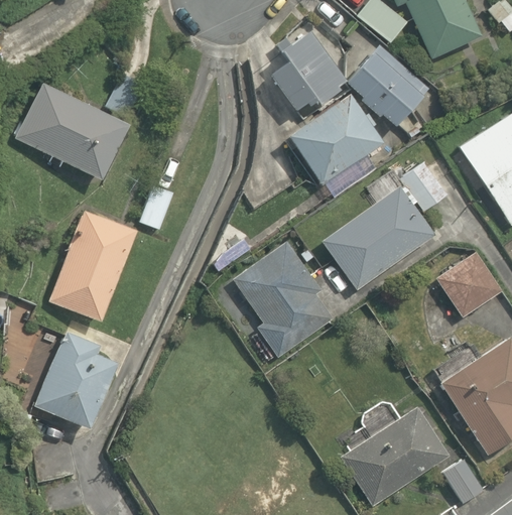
[(378,0),(368,0),(357,16),(391,41),(406,20),(378,0)]
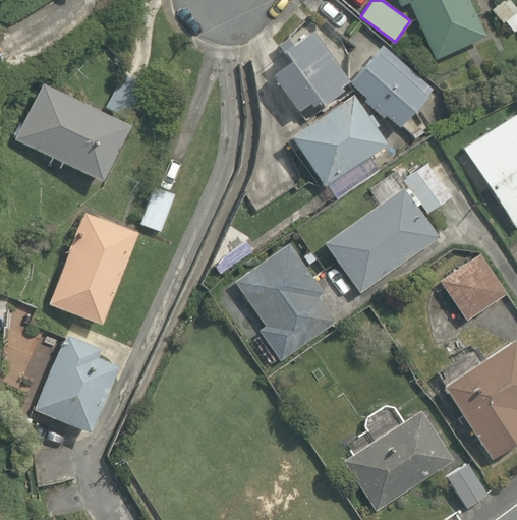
[(398,0),(400,4),(409,0),(410,0),(438,59),(487,37),(471,0),(398,0)]
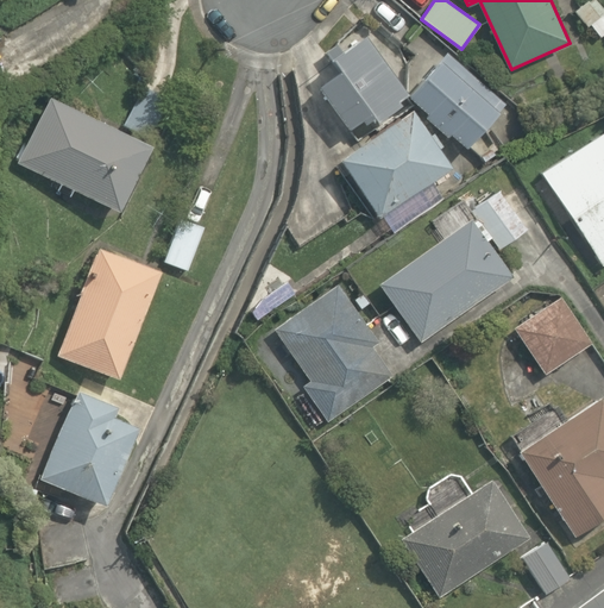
[(338,70),(318,82),(348,130),(366,118),(370,123),(423,88),(383,25),(370,33),(365,27),(326,52),(338,70)]
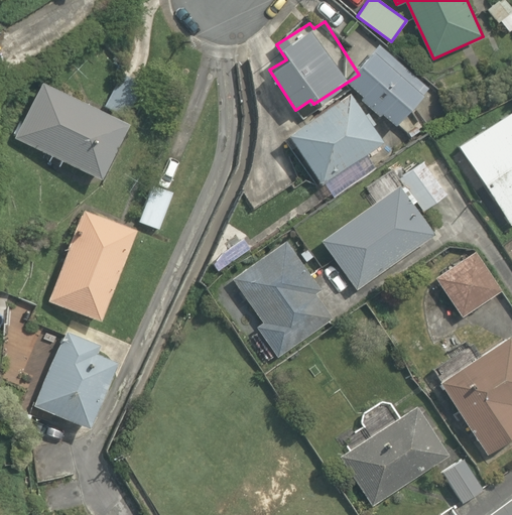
[(428,85),(382,49),(375,44),(357,68),(362,72),(352,86),(355,89),(365,96),(361,101),(395,128),(428,85)]
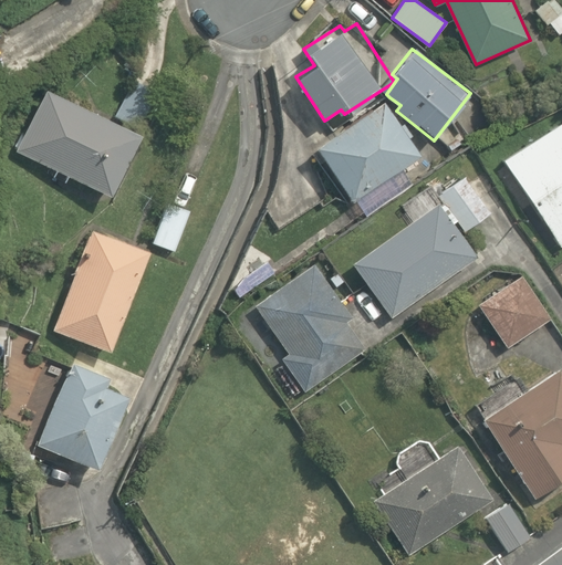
[(155,95),(132,84),(116,117),(141,128),(155,95)]
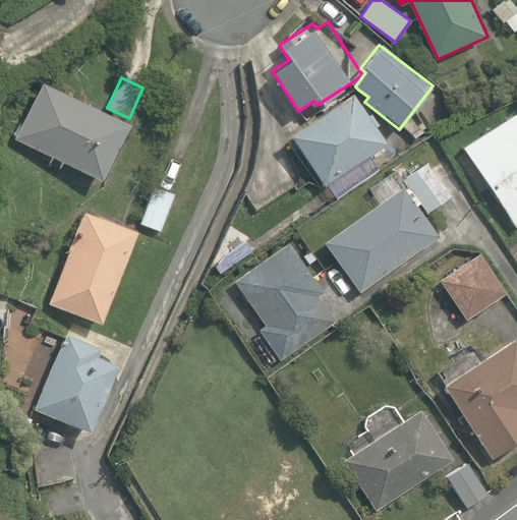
[(127,124),(45,84),(17,140),(100,180),(127,124)]
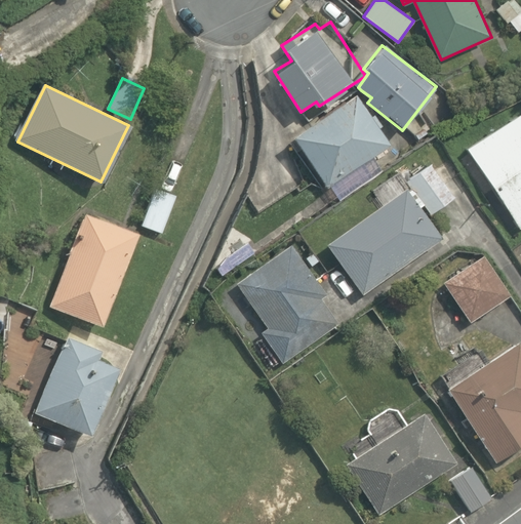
[(295,134),(305,148),(301,151),(325,185),(329,182),(386,140),(352,93),(295,134)]
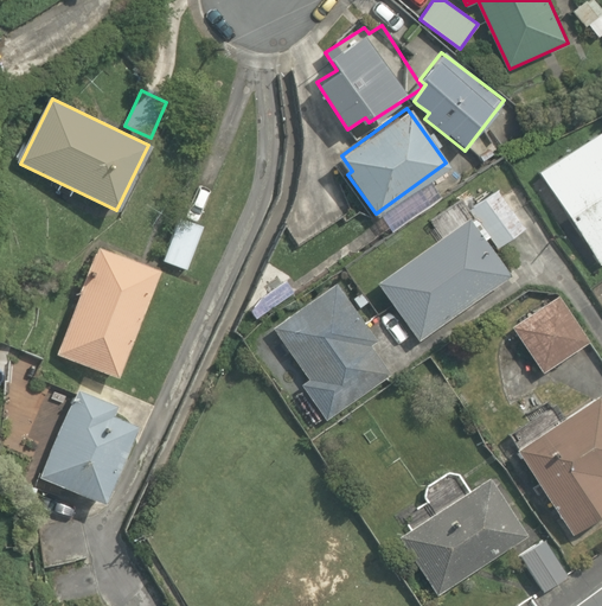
[(601,129),(538,171),(601,263),(601,129)]
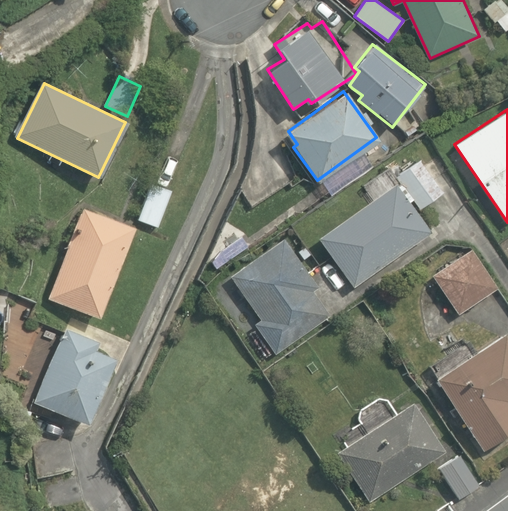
[(444,193),(420,161),(400,175),(424,208),(444,193)]
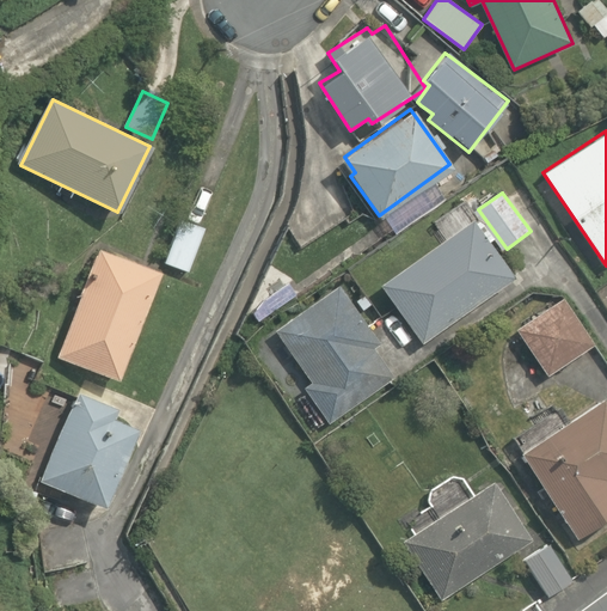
[(208,225),(182,215),(164,264),(190,274),(208,225)]
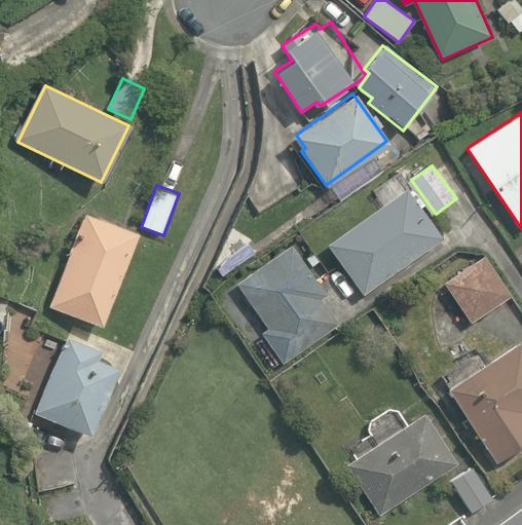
[(443,236),(407,190),(330,250),(366,296),(443,236)]
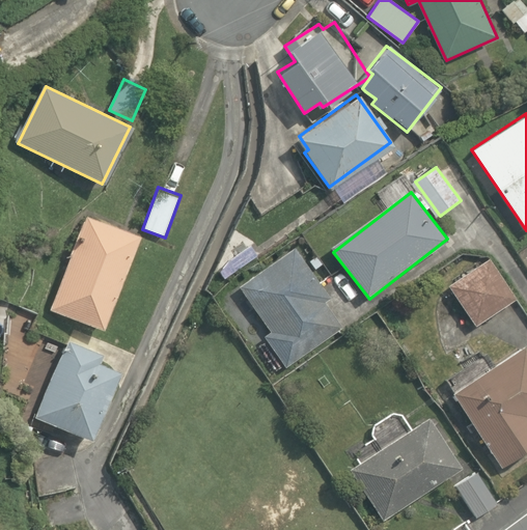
[(137,232),(84,214),(50,308),(103,327),(137,232)]
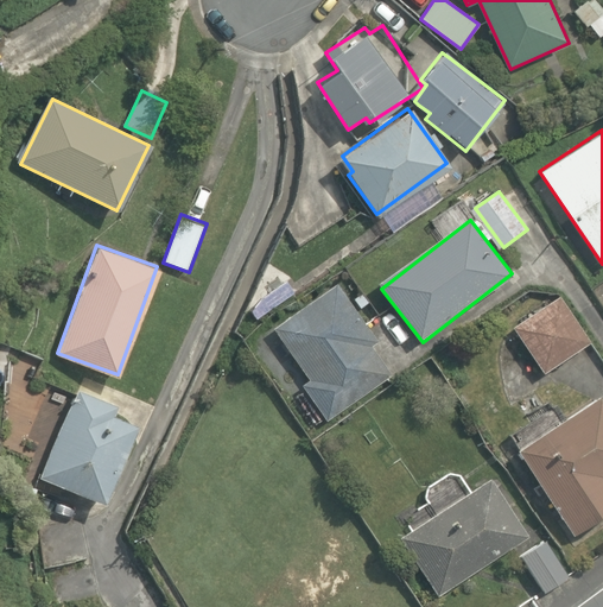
[(389,317),(379,326),(369,313),(365,316),(340,280),(273,327),(309,378),(303,383),(329,421),(395,374),(418,358),(389,317)]
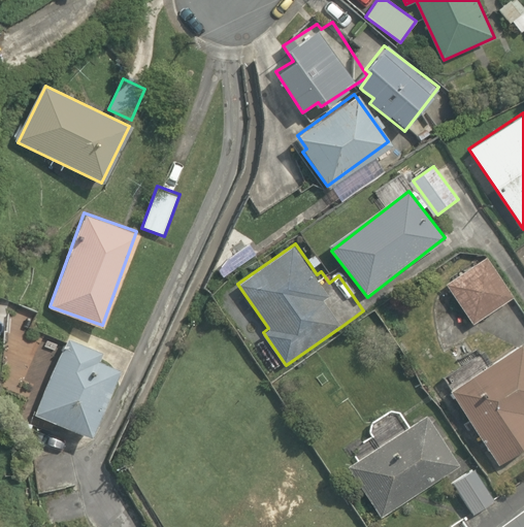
[(488,261),(446,287),(470,328),(514,302),(488,261)]
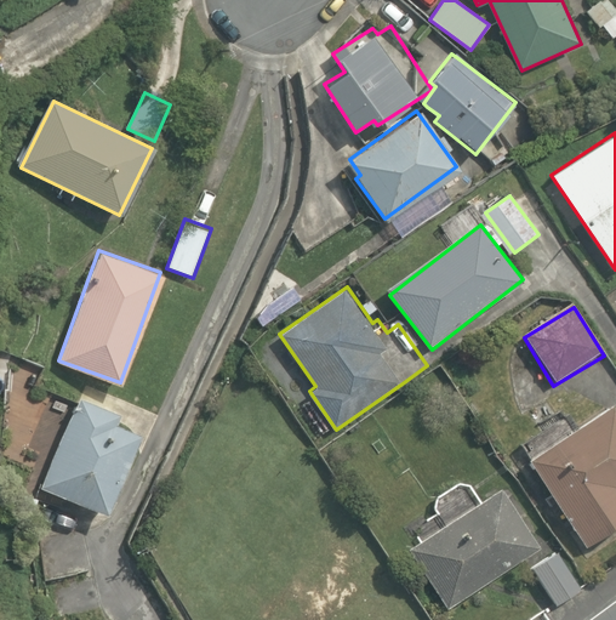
[(125,426),(127,420),(79,403),(49,491),(108,513),(137,431),(125,426)]
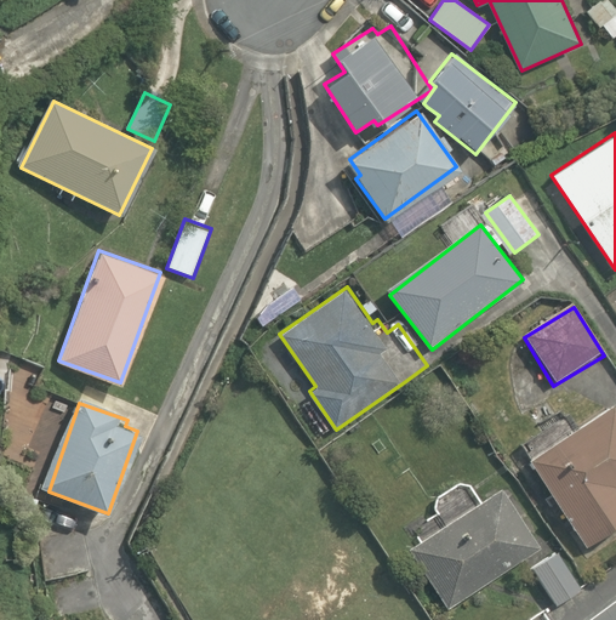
[(615,407),(612,403),(576,428),(570,420),(523,451),(529,460),(589,549),(615,530),(615,407)]
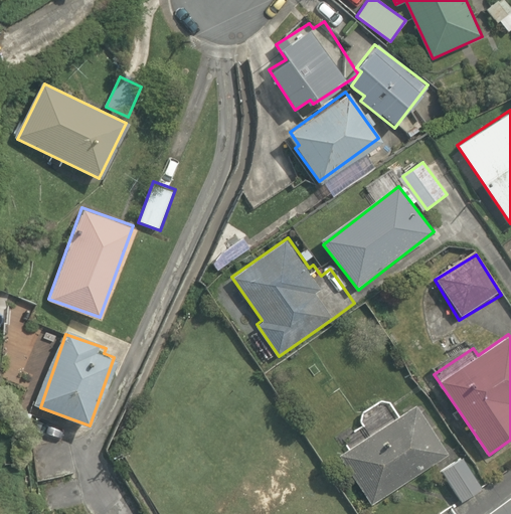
[(447,457),(413,407),(339,457),(372,506),(447,457)]
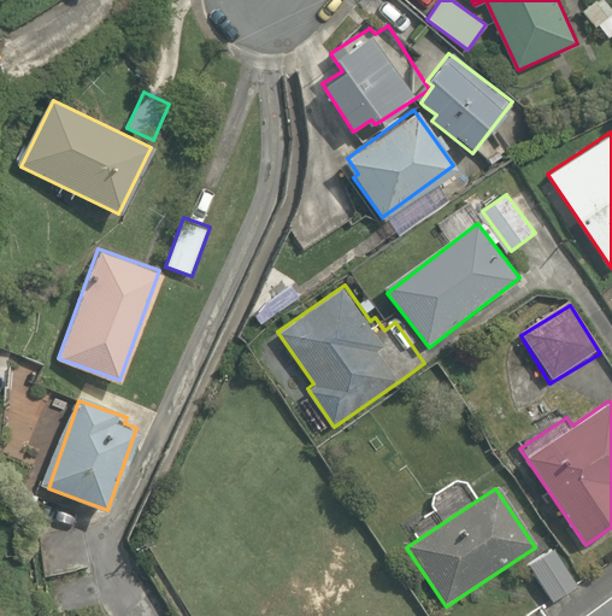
[(559,551),(533,569),(553,602),(581,584),(559,551)]
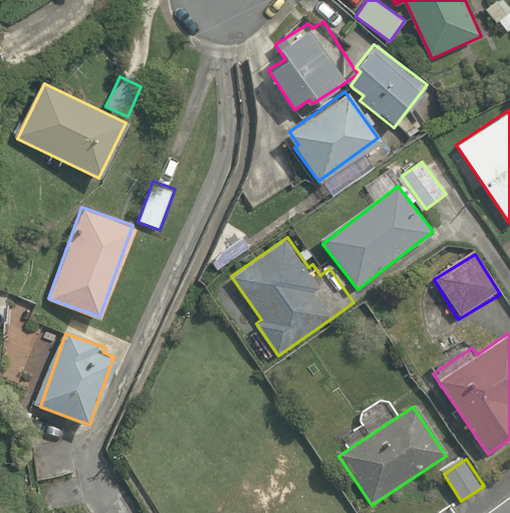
[(77,512),(74,502),(45,511),(46,512),(77,512)]
